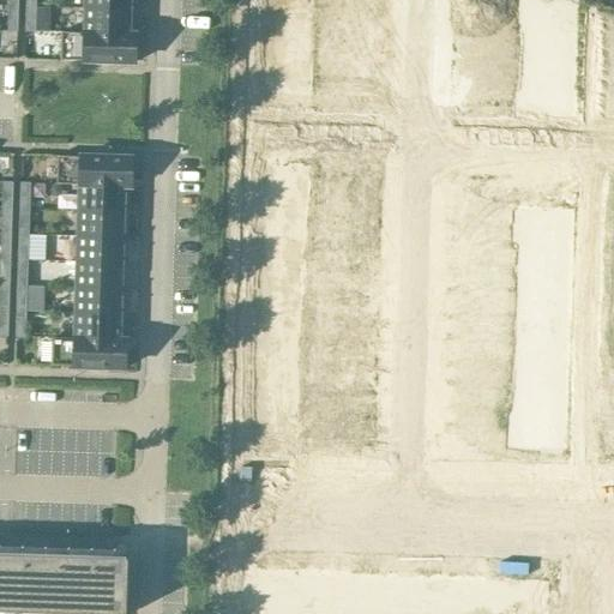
[(7,0),(7,16),(18,17),(18,1),(7,0)]
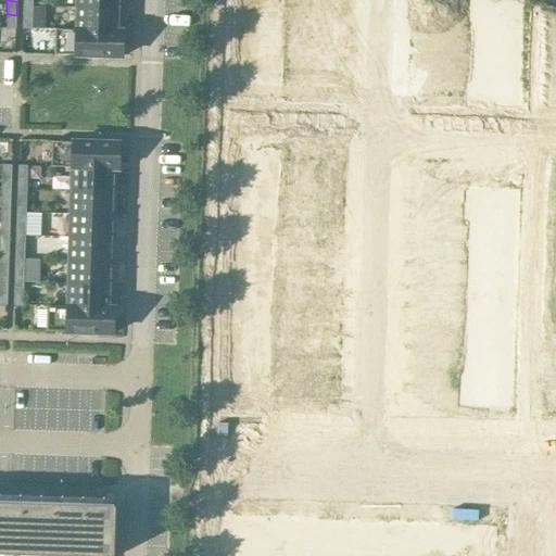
[(23,1),(23,15),(32,15),(33,7),(33,1),(23,1)]
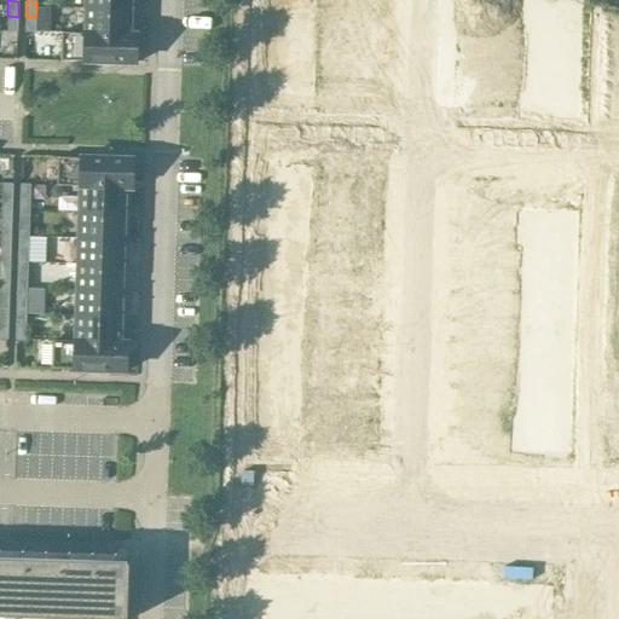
[(527,3),(526,28),(576,29),(577,5),(527,3)]
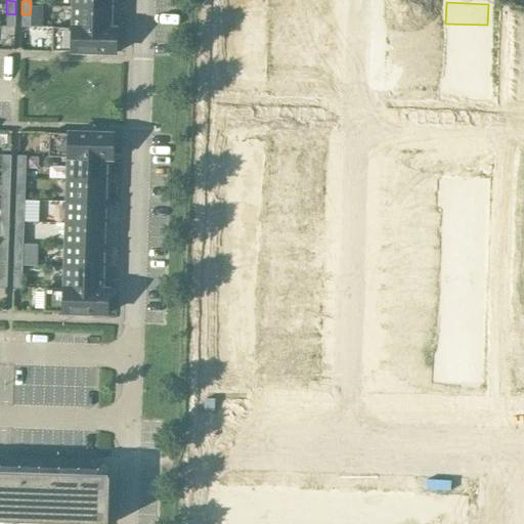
[(112,30),(113,8),(73,7),(73,28),(52,28),(52,29),(115,31),(115,30),(112,30)]
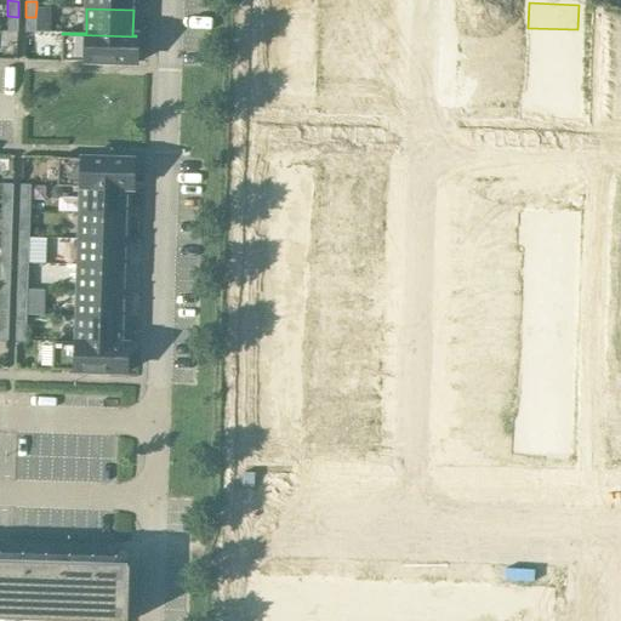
[(360,12),(359,22),(372,23),(372,12),(360,12)]
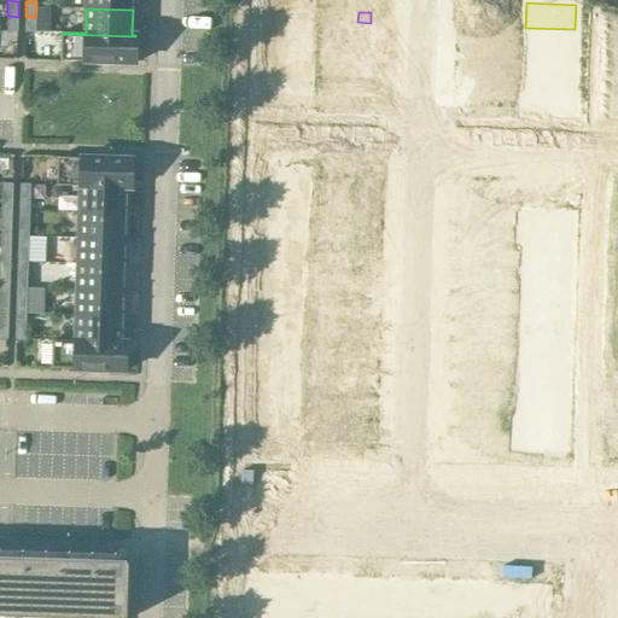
[(7,16),(7,31),(17,31),(18,17),(7,16)]
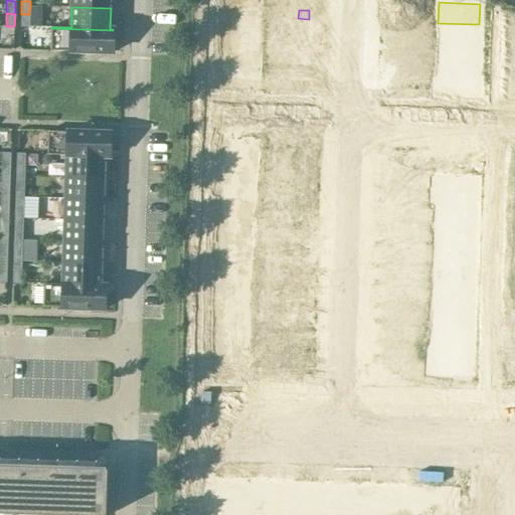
[(394,13),(394,21),(405,22),(405,13),(394,13)]
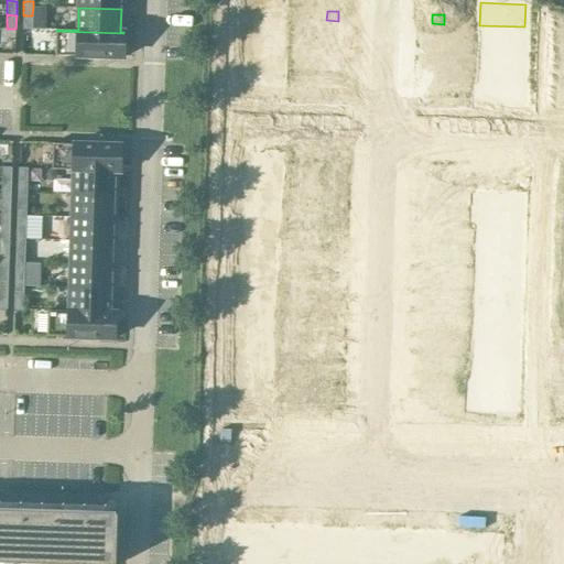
[(23,15),(22,30),(32,30),(32,15),(23,15)]
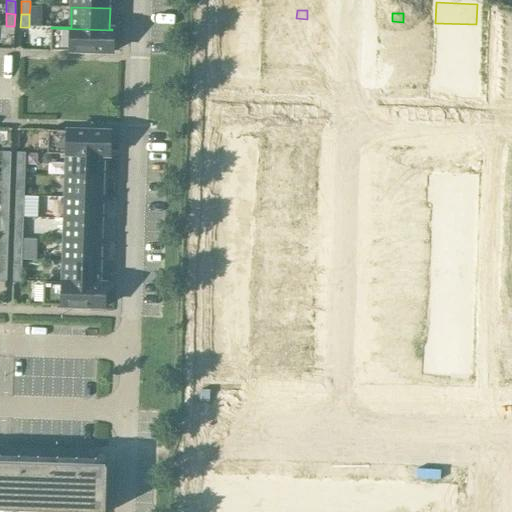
[(296,18),(296,27),(307,27),(307,19),(296,18)]
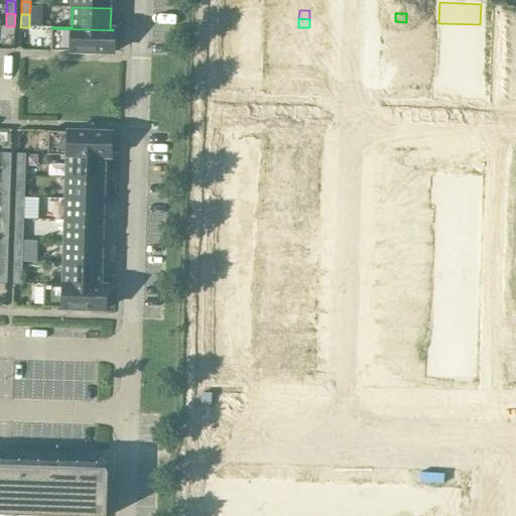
[(395,21),(395,30),(406,30),(406,22),(395,21)]
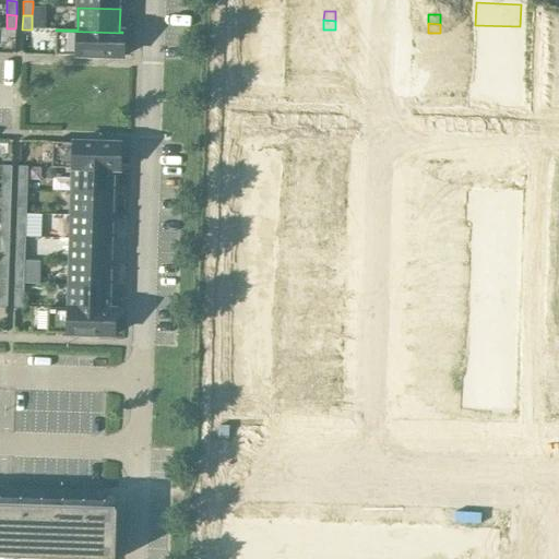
[(475,25),(475,26),(480,26),(479,46),(520,47),(520,26),(475,25)]
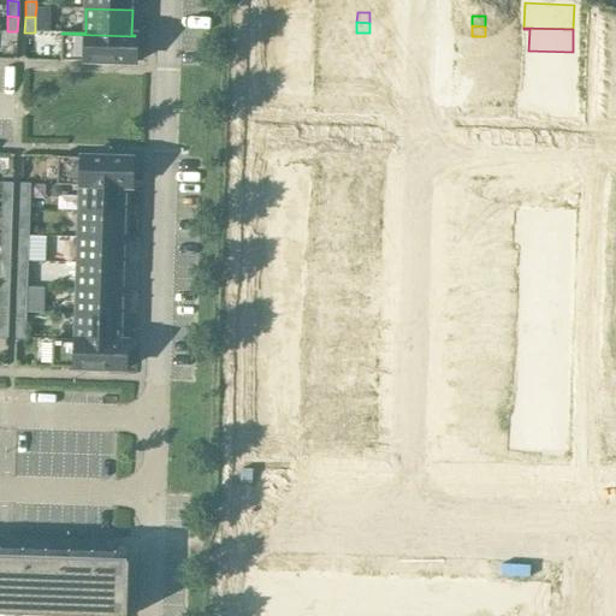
[(135,63),(135,36),(61,34),(60,60),(90,61),(90,64),(113,65),(113,63),(135,63)]
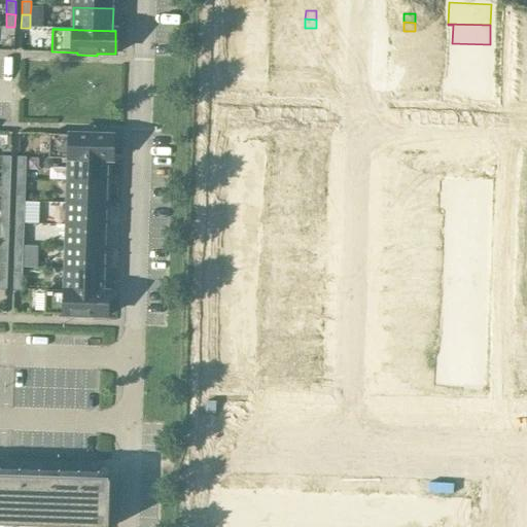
[(452,43),(452,63),(489,64),(490,44),(452,43)]
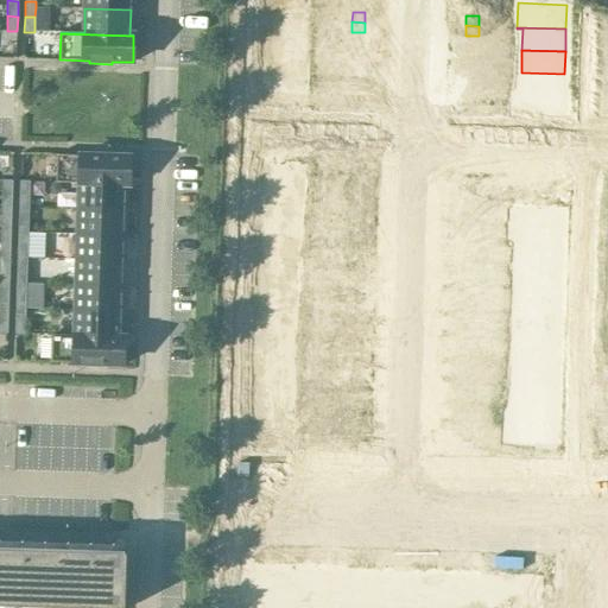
[(350,57),(350,68),(363,68),(363,58),(350,57)]
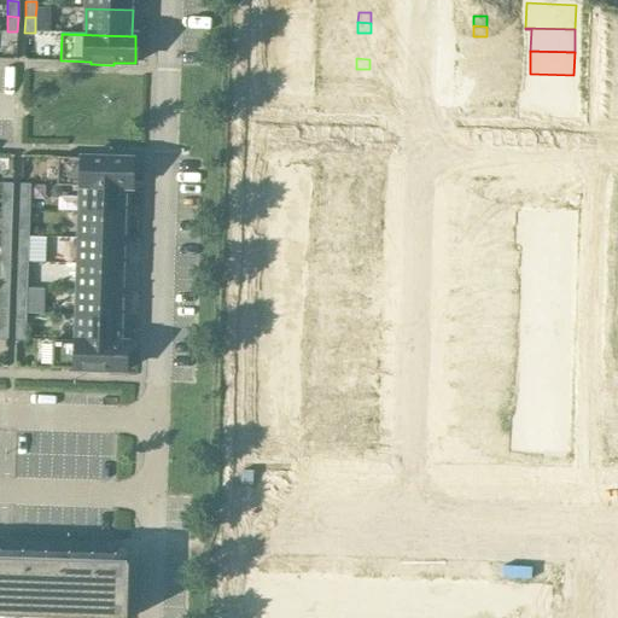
[(472,62),(472,73),(485,73),(485,63),(472,62)]
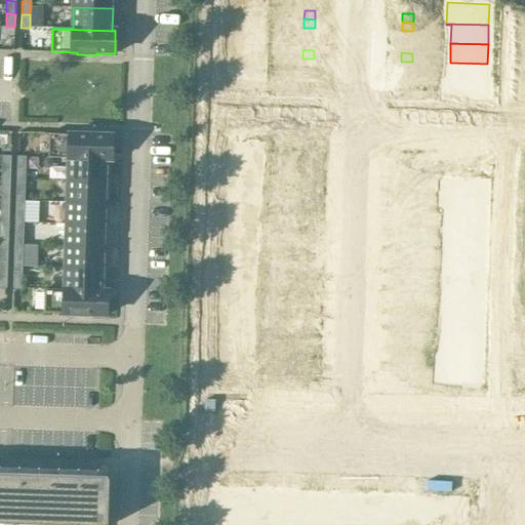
[(303,58),(303,67),(314,67),(314,58),(303,58)]
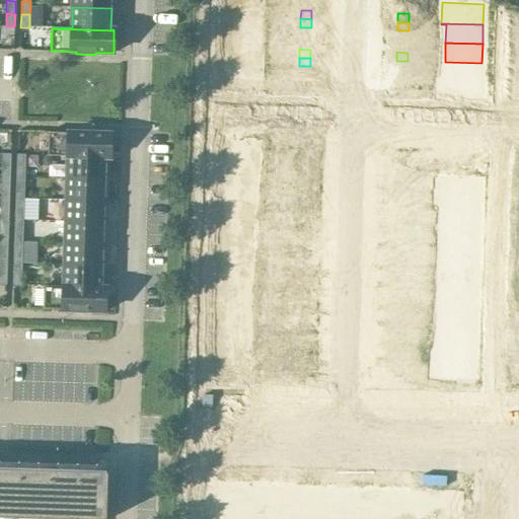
[(396,61),(396,69),(406,70),(408,61),(396,61)]
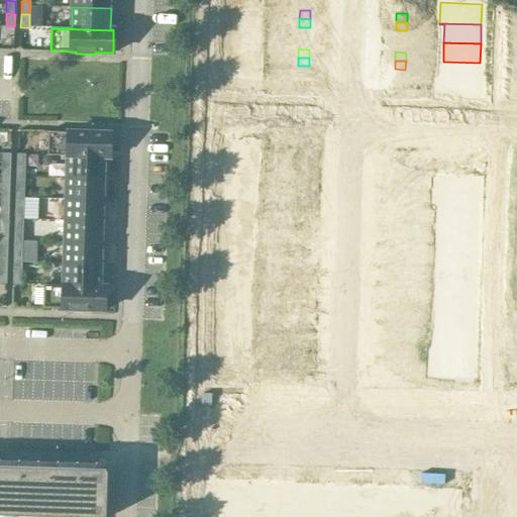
[(437,80),(437,81),(480,83),(480,63),(443,62),(442,80),(437,80)]
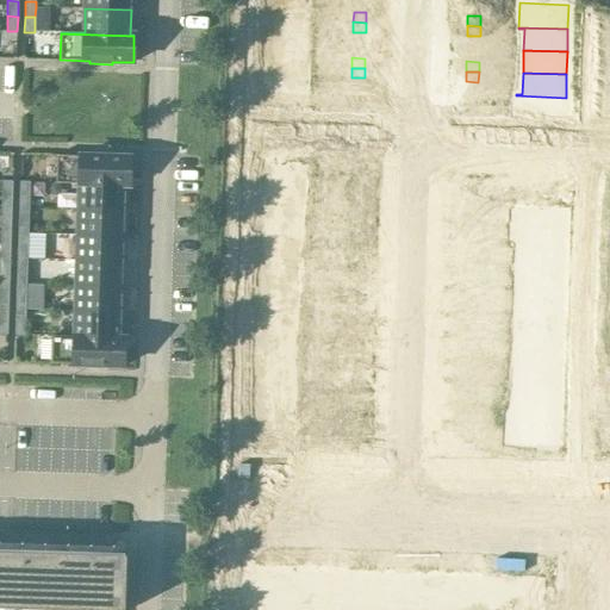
[(261,87),(260,112),(304,113),(305,89),(261,87)]
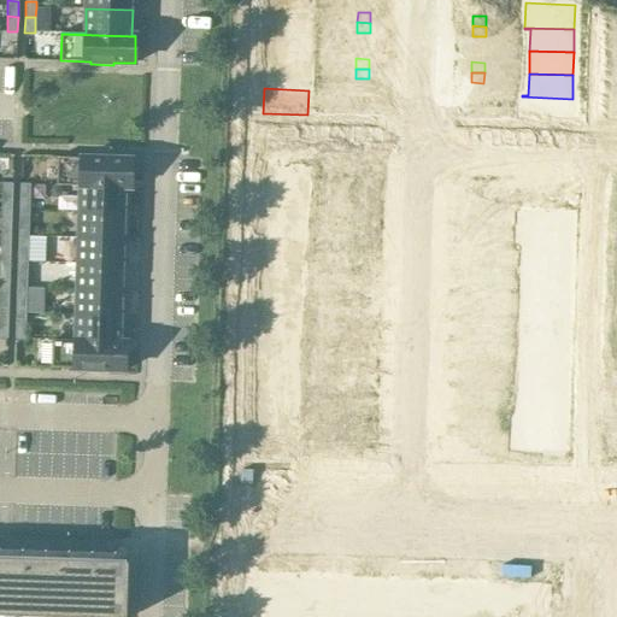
[(522,97),(521,122),(571,123),(573,99),(522,97)]
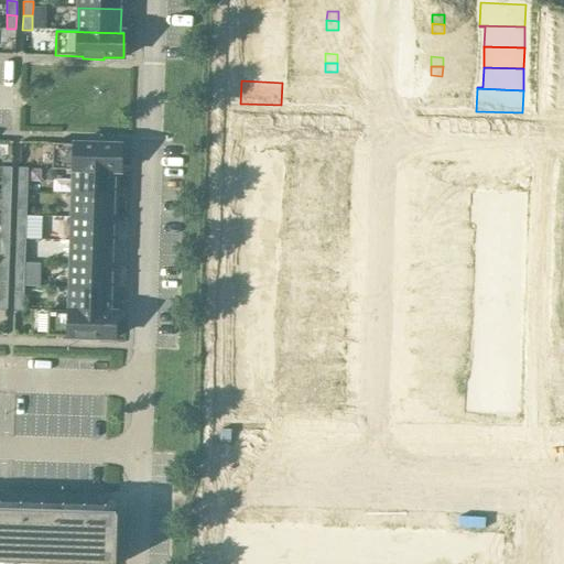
[(324,95),(324,104),(336,104),(336,95),(324,95)]
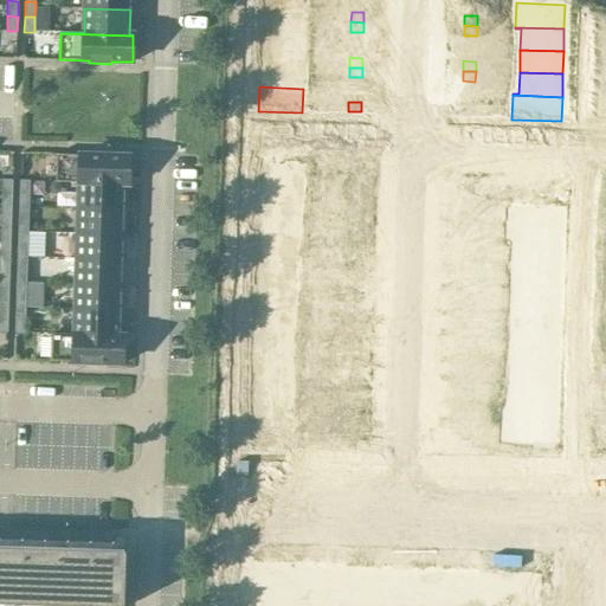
[(462,105),(462,115),(475,115),(475,105),(462,105)]
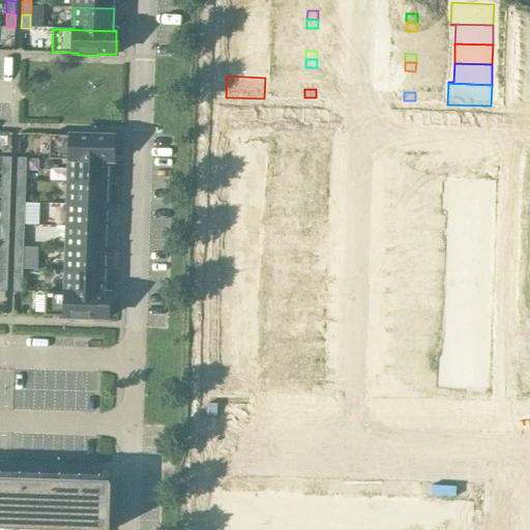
[(95,136),(95,134),(76,134),(76,136),(49,135),(49,158),(112,160),(113,137),(95,136)]
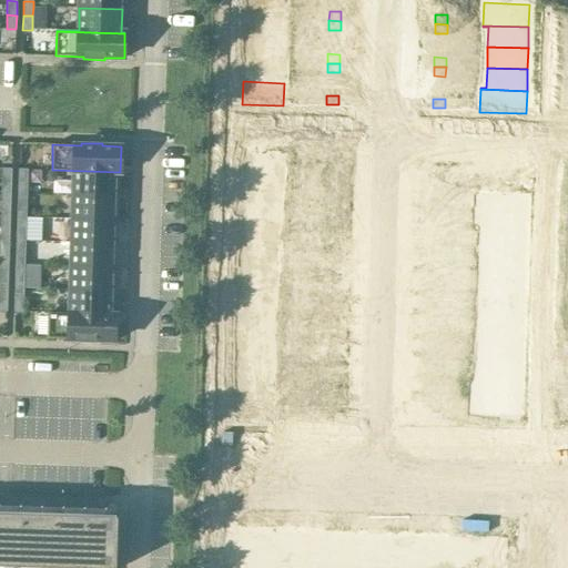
[(324,153),(324,163),(336,163),(336,153),(324,153)]
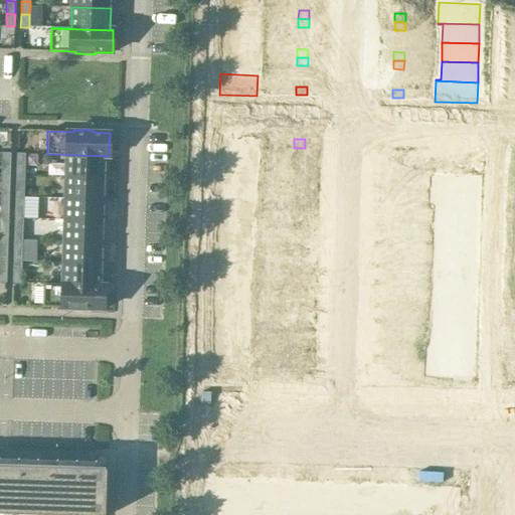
[(2,153),(1,165),(10,166),(11,153),(2,153)]
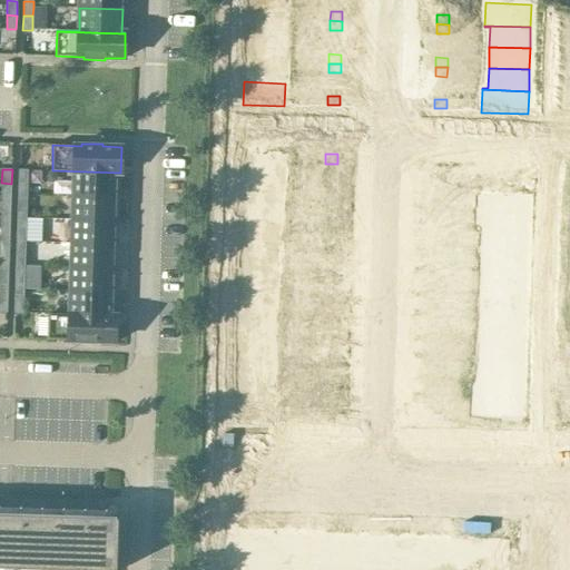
[(18,169),(18,184),(28,184),(28,169),(18,169)]
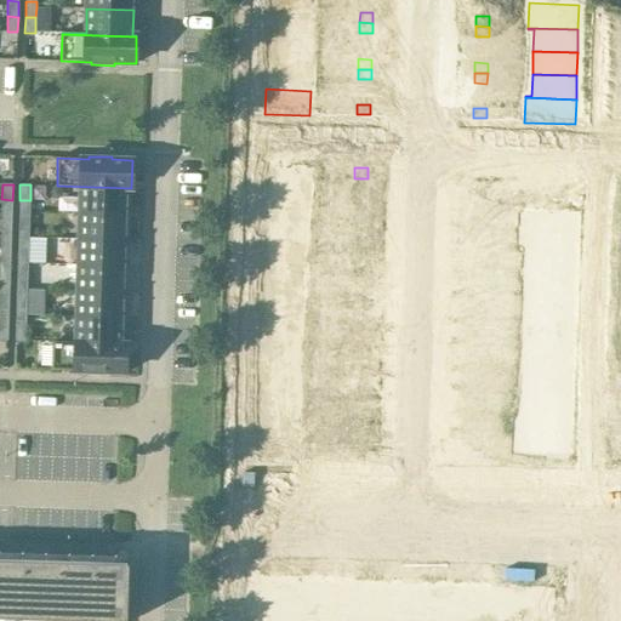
[(131,189),(131,188),(57,186),(57,187),(80,187),(80,212),(126,214),(127,189),(131,189)]
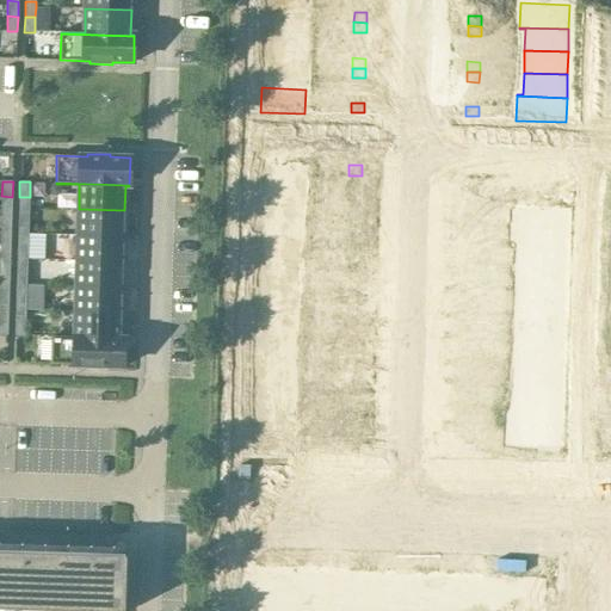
[(1,196),(1,211),(12,213),(12,197),(1,196)]
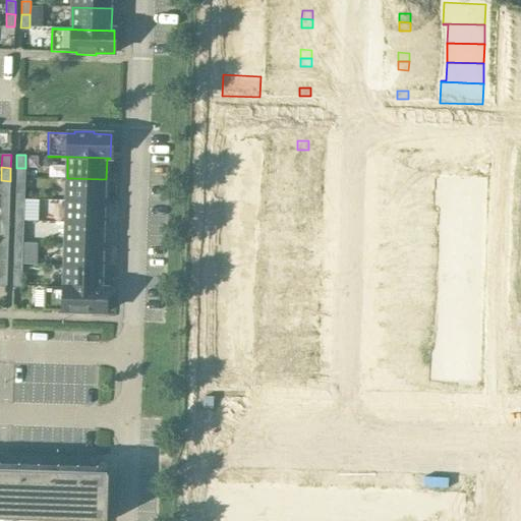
[(16,168),(15,181),(24,181),(25,168),(16,168)]
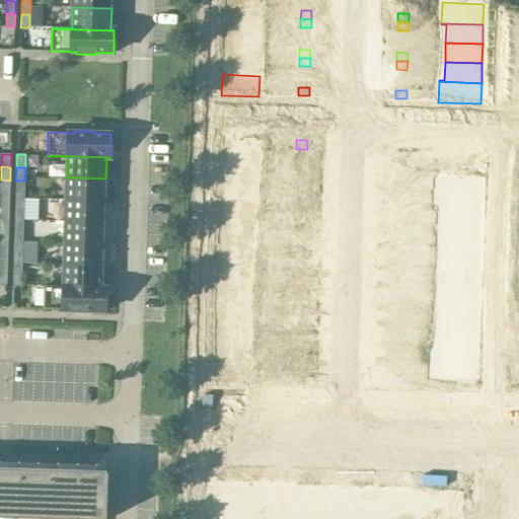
[(295,176),(295,186),(306,186),(306,176),(295,176)]
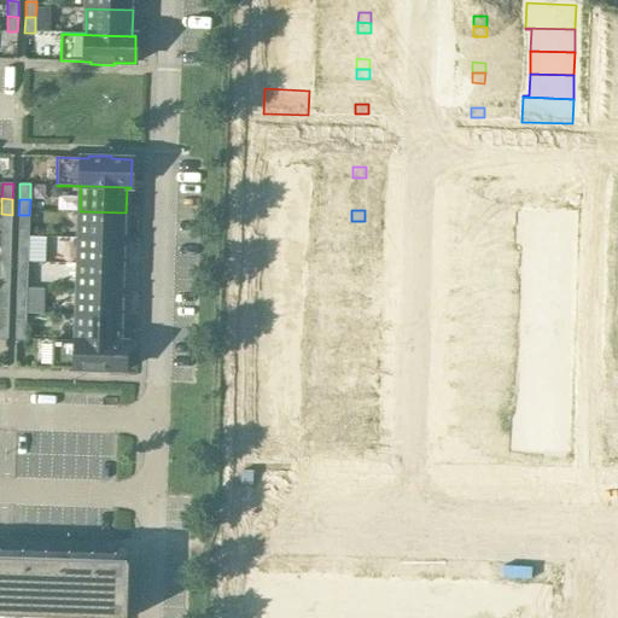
[(126,239),(126,213),(80,211),(79,238),(126,239)]
